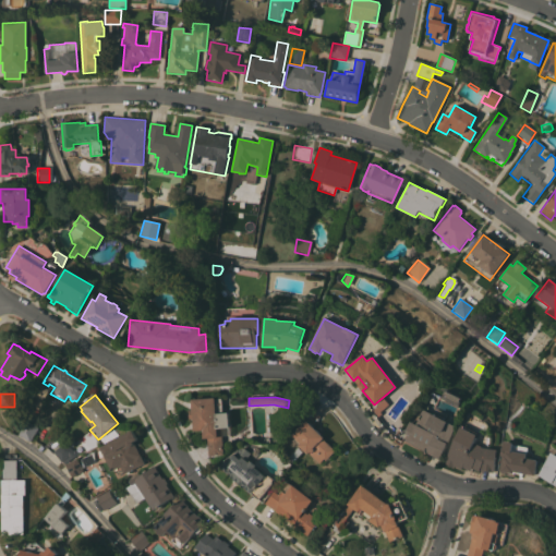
[(222,399),(222,413),(229,413),(230,428),(221,428),(222,447),(222,449),(224,449),(224,456),(217,456),(215,456),(208,457),(208,448),(208,446),(207,446),(207,439),(204,439),(203,431),(194,432),(193,420),(189,420),(189,411),(192,411),(192,400),(222,399)]
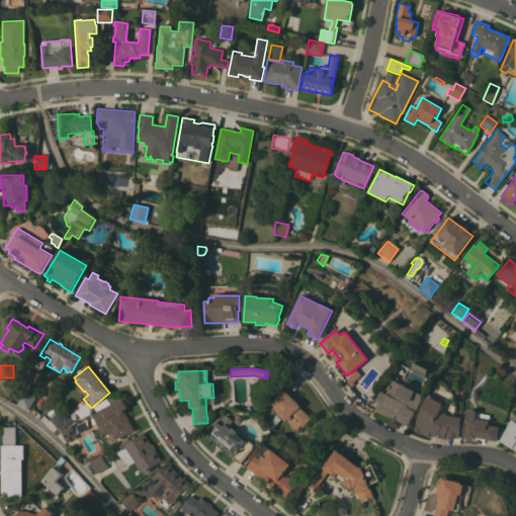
[(32,384),(28,390),(22,385),(25,380),(32,384)]
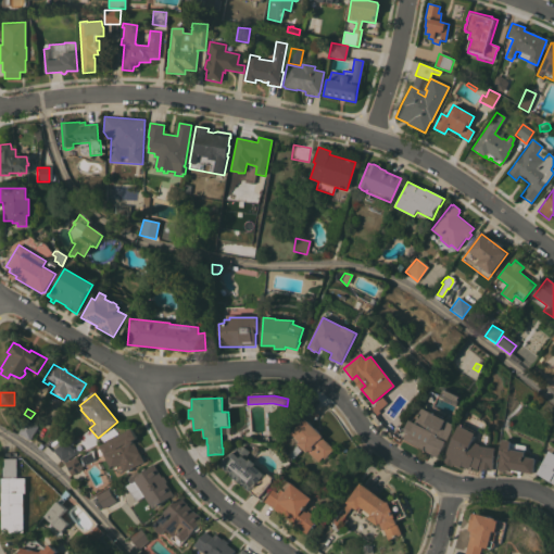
[(325,460),(323,457),(318,463),(307,453),(306,453),(297,444),(299,442),(291,435),(302,423),(300,422),(307,408),(317,415),(311,427),(334,450),(325,460)]
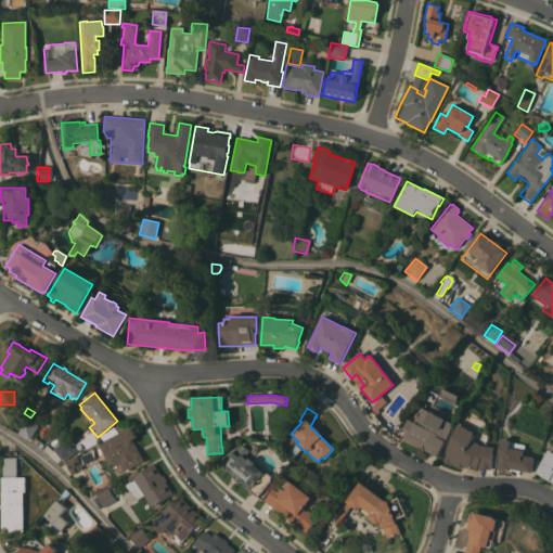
[(437,458),(401,439),(404,433),(401,431),(407,420),(412,423),(421,408),(433,414),(434,412),(441,415),(440,418),(453,424),(437,458)]
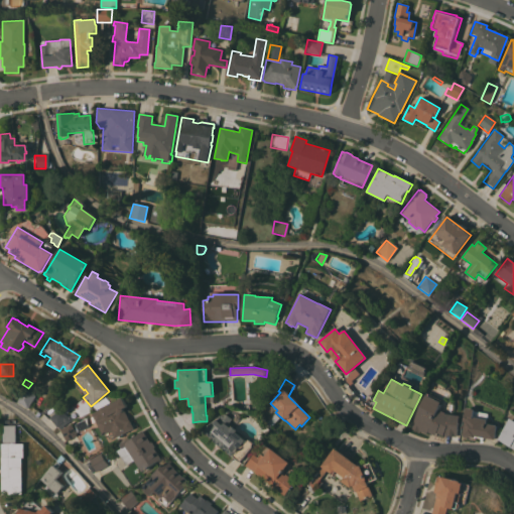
[(15,402),(23,390),(34,396),(26,409),(15,402)]
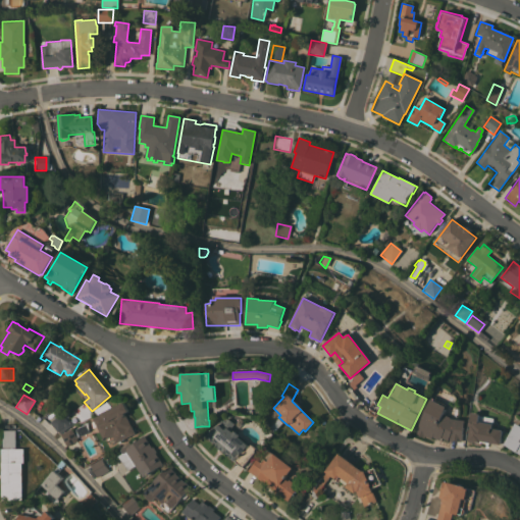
[(432,398),(448,406),(444,415),(451,418),(450,419),(464,421),(463,429),(465,429),(465,434),(463,434),(461,443),(456,443),(454,443),(454,442),(448,440),(448,442),(440,438),(439,442),(431,437),(430,439),(424,436),(423,438),(414,434),(432,398)]
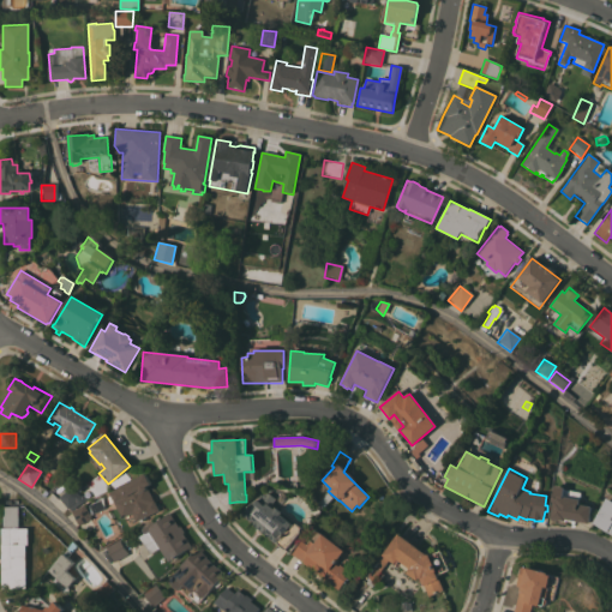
[(143,520),(143,521),(141,523),(139,521),(137,523),(132,514),(123,520),(109,493),(120,487),(121,486),(125,484),(127,484),(145,475),(150,485),(147,487),(159,511),(143,520)]
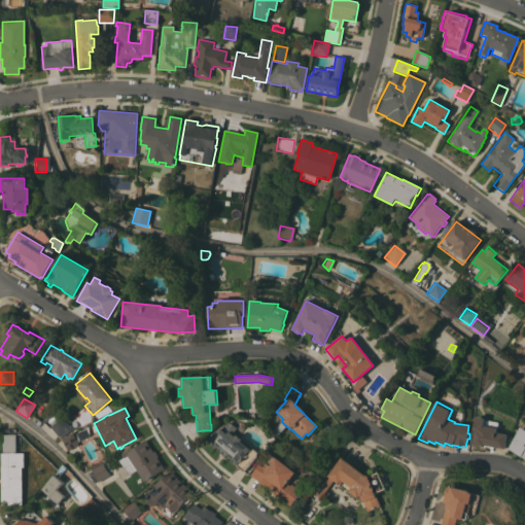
[(49,427),(61,417),(68,426),(69,425),(72,429),(66,434),(60,439),(58,436),(57,436),(49,427)]
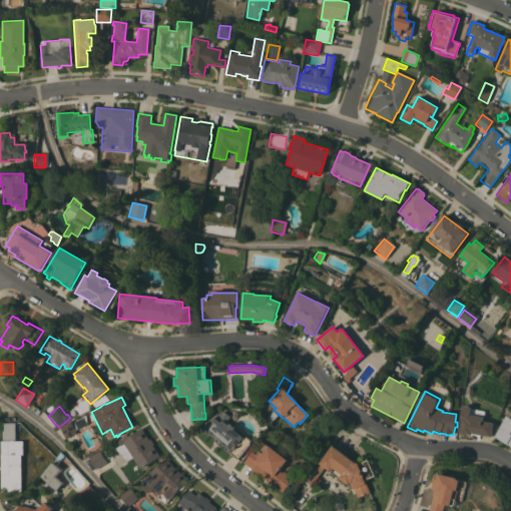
[(491,438),(471,434),(471,436),(459,434),(461,420),(459,419),(460,416),(461,416),(463,406),(471,408),(471,409),(485,412),(483,422),(494,424),(491,438)]
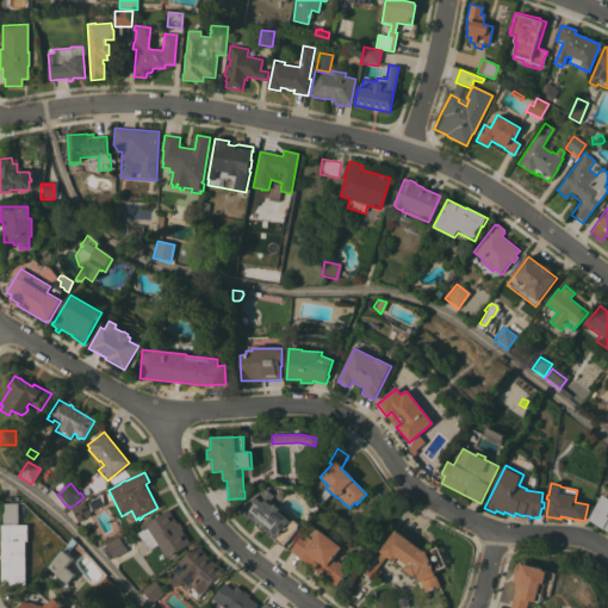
[(283,546),(274,539),(273,540),(266,533),(265,534),(248,520),(249,519),(241,512),(254,495),(255,496),(259,492),(261,494),(266,489),(274,496),(268,503),(272,506),(274,504),(280,509),(278,512),(290,521),(293,521),(297,523),(298,528),(283,546)]
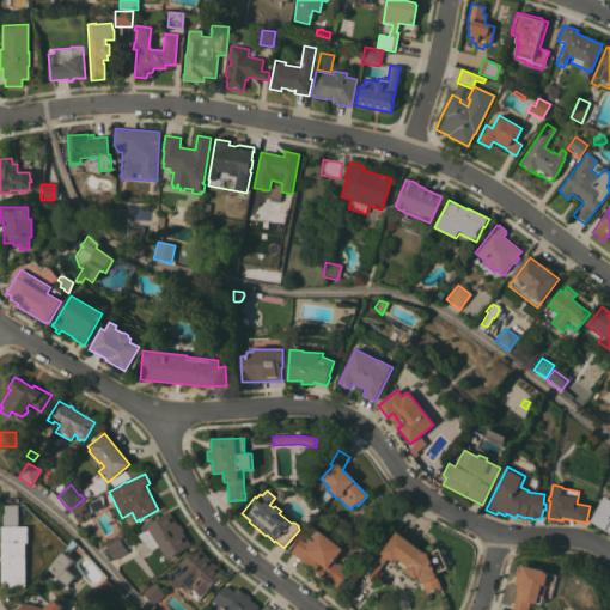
[(321,507),(315,501),(325,490),(331,496),(321,507)]
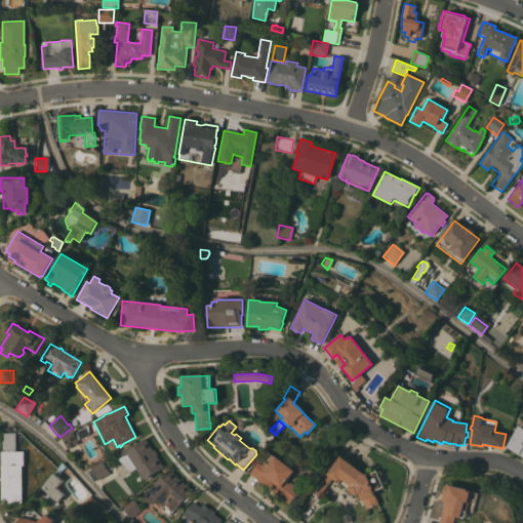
[(87,426),(88,435),(77,441),(75,433),(87,426)]
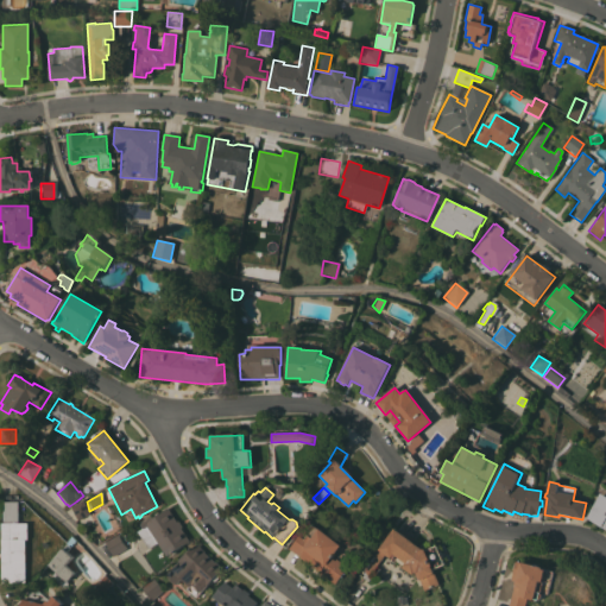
[(605,496),(605,530),(586,518),(601,493),(605,496)]
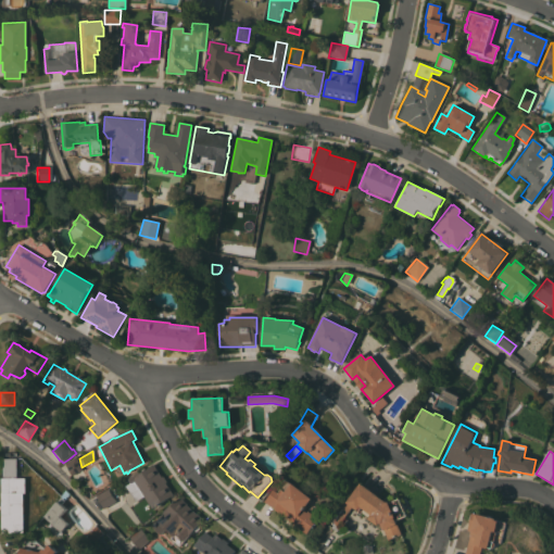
[(82,470),(70,476),(70,475),(68,475),(63,464),(75,457),(82,470)]
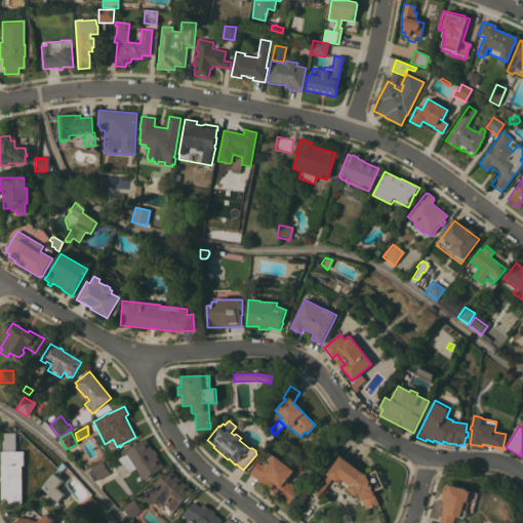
[(22,504),(1,504),(0,452),(2,452),(1,434),(14,434),(15,452),(23,451),(23,467),(22,467),(22,504)]
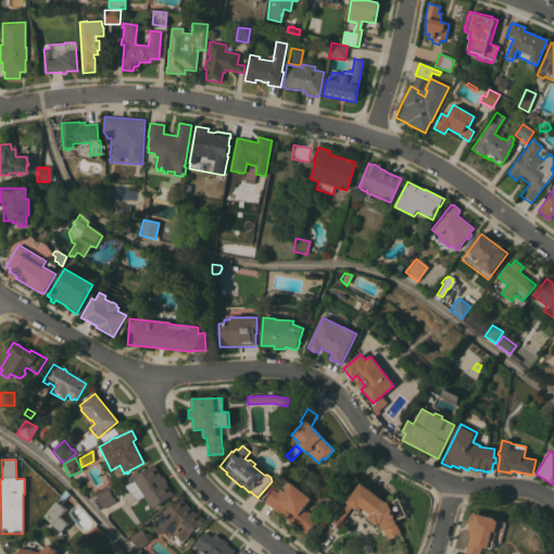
[(145,496),(136,502),(125,487),(130,483),(128,479),(140,471),(153,466),(161,478),(163,477),(166,482),(165,483),(173,495),(152,508),(145,496)]
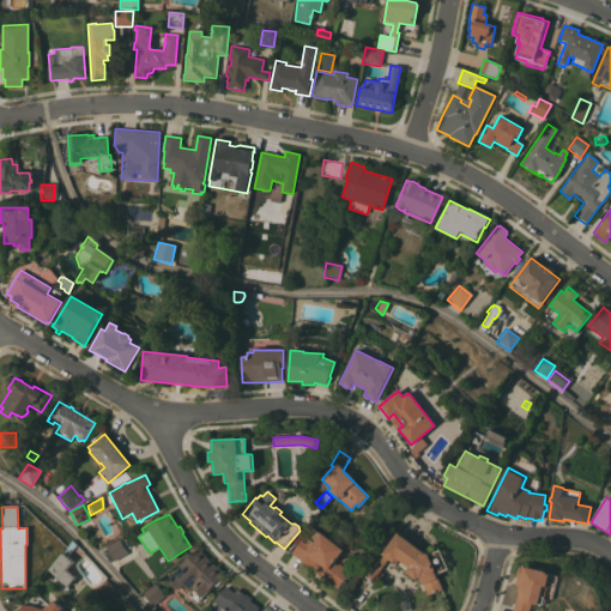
[(291,554),(301,540),(306,544),(309,539),(307,538),(314,530),(320,534),(321,533),(344,550),(334,563),(338,566),(339,564),(350,573),(337,590),(291,554)]
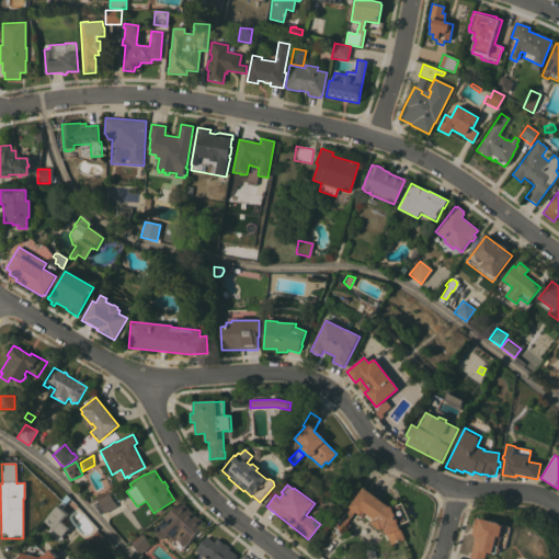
[(390,508),(391,506),(392,508),(402,503),(410,522),(399,526),(405,539),(391,545),(389,540),(387,542),(384,535),(386,534),(384,527),(381,531),(378,528),(378,529),(374,526),(375,525),(364,517),(366,514),(363,512),(361,515),(356,512),(342,529),(344,531),(340,537),(334,533),(337,528),(335,528),(351,509),(350,508),(364,488),(390,508)]
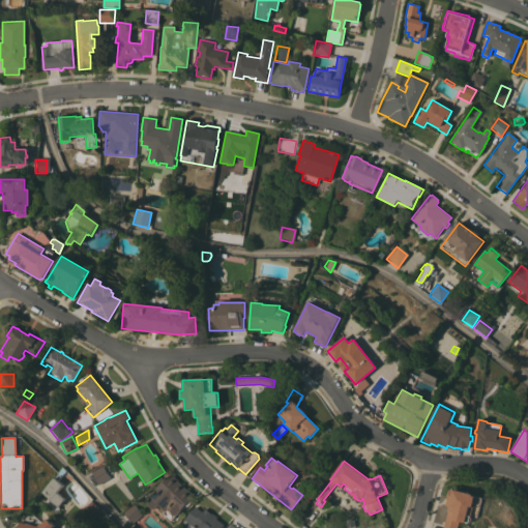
[(97,486),(90,473),(101,466),(109,479),(97,486)]
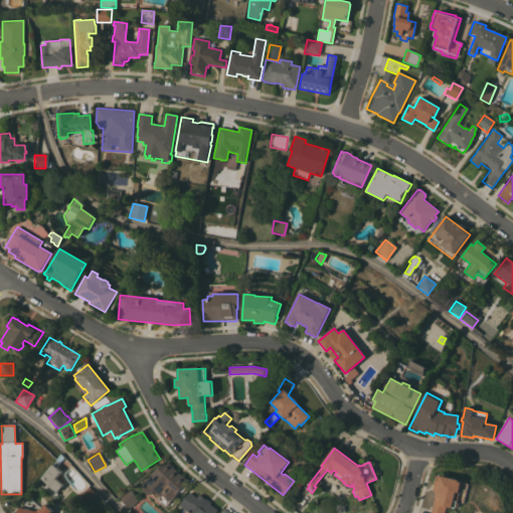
[(51,465),(54,461),(57,464),(54,468),(59,472),(53,479),(61,486),(55,493),(47,487),(47,486),(39,479),(51,465)]
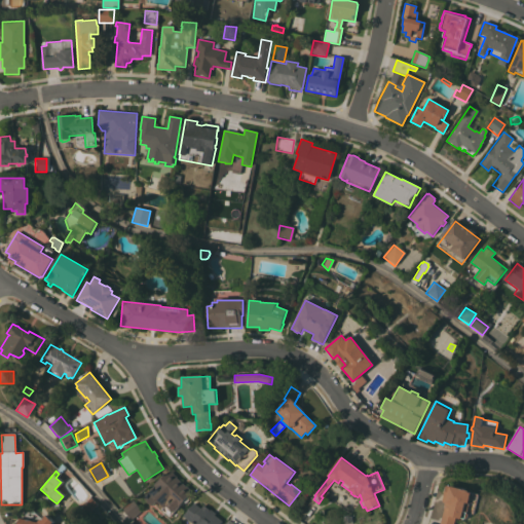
[(155,485),(154,485),(161,477),(162,479),(169,472),(171,473),(171,472),(177,478),(176,478),(185,486),(191,491),(191,492),(187,498),(189,500),(186,503),(184,501),(173,514),(165,507),(164,508),(157,501),(153,507),(144,498),(155,485)]
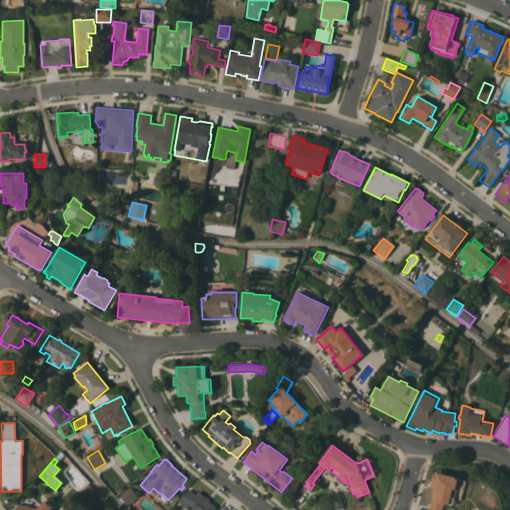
[(460,501),(455,499),(455,501),(455,503),(455,504),(452,505),(447,504),(447,505),(444,504),(442,509),(428,509),(433,490),(430,489),(434,473),(438,474),(438,473),(457,478),(456,479),(465,482),(460,501)]
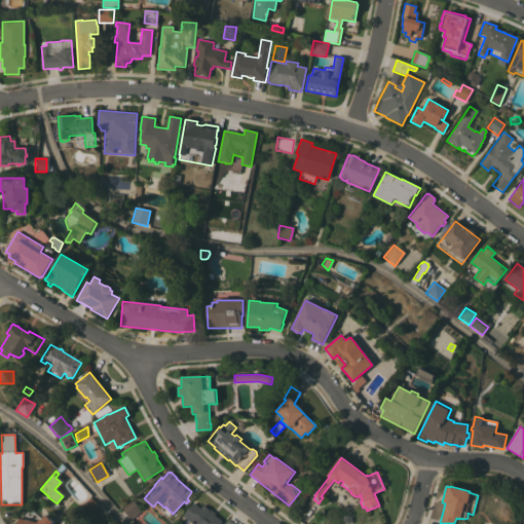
[(96,506),(95,506),(96,507),(88,514),(87,513),(86,514),(80,507),(89,498),(96,506)]
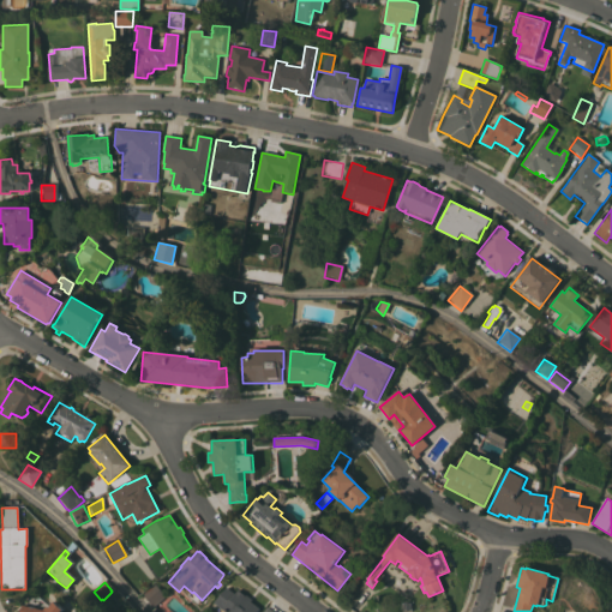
[(141,595),(153,585),(163,597),(151,607),(141,595)]
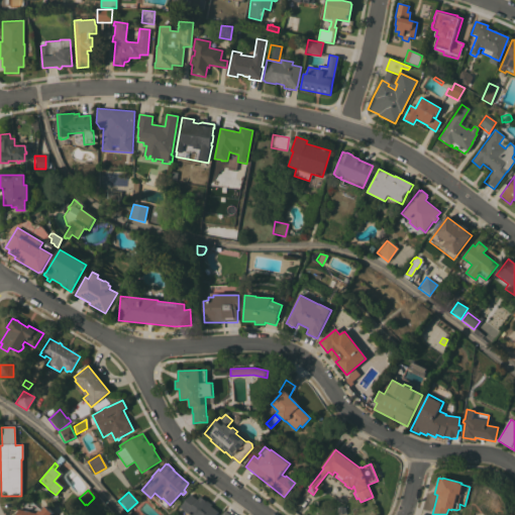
[(190,514),(181,508),(191,495),(197,500),(200,496),(202,497),(201,498),(205,501),(206,500),(212,505),(210,507),(218,513),(217,514),(190,514)]
